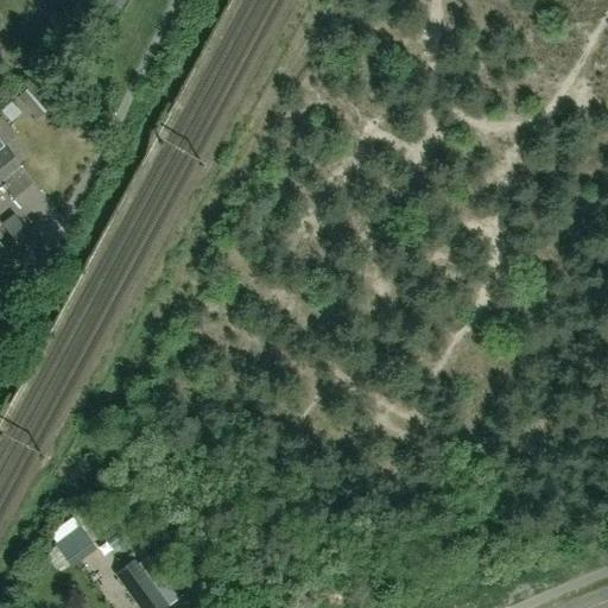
[(109,0),(108,4),(120,11),(126,0),(109,0)]
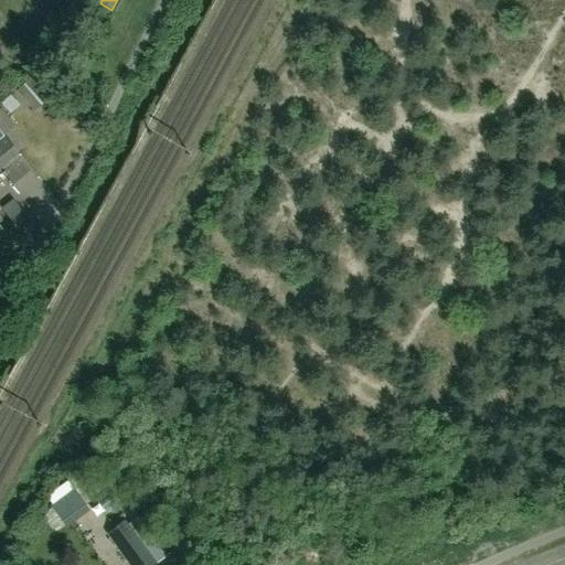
[(16,93),(34,113),(49,99),(30,80),(16,93)]
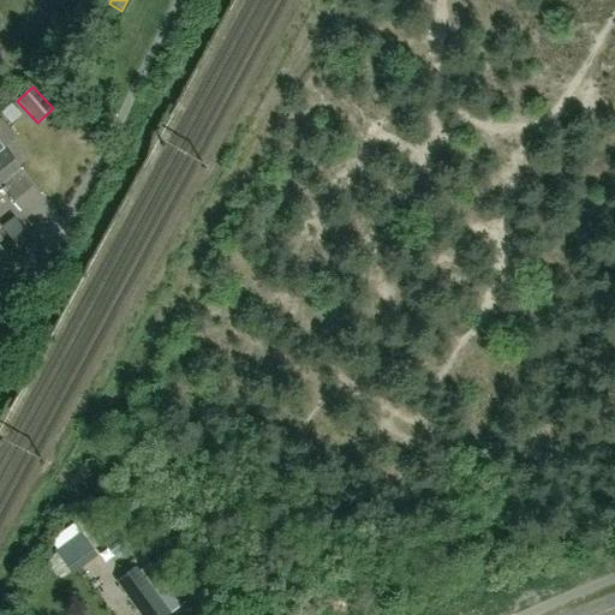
[(19,115),(10,105),(0,113),(10,124),(19,115)]
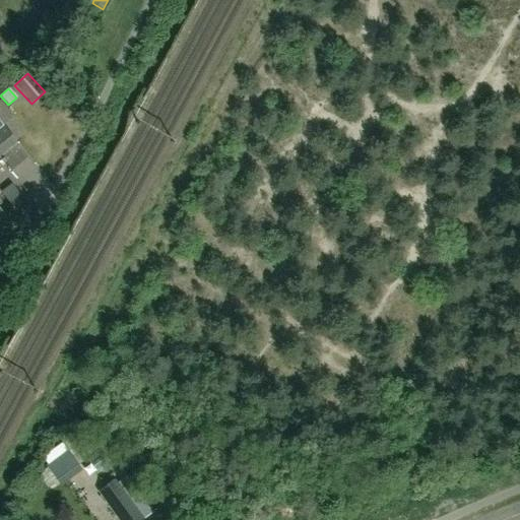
[(1,101),(0,101),(0,121),(3,126),(14,117),(1,101)]
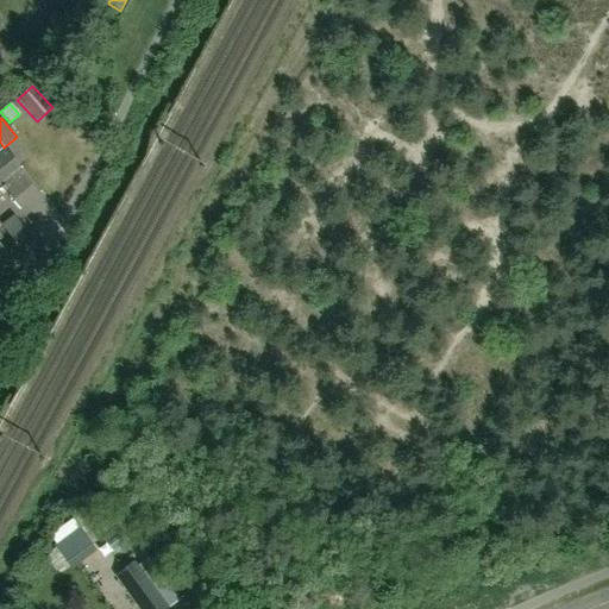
[(61,127),(52,138),(67,150),(76,139),(61,127)]
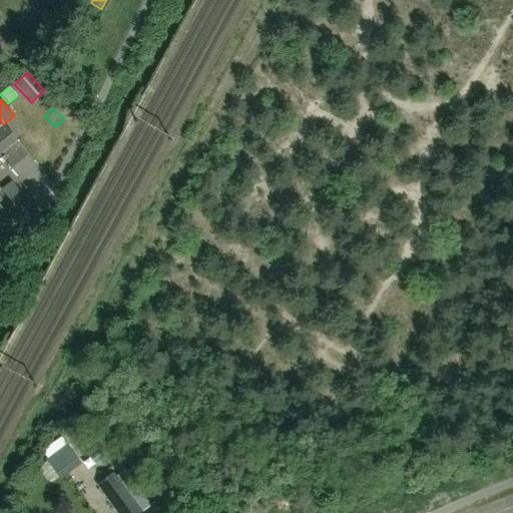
[(4,124),(0,126),(0,155),(18,141),(4,124)]
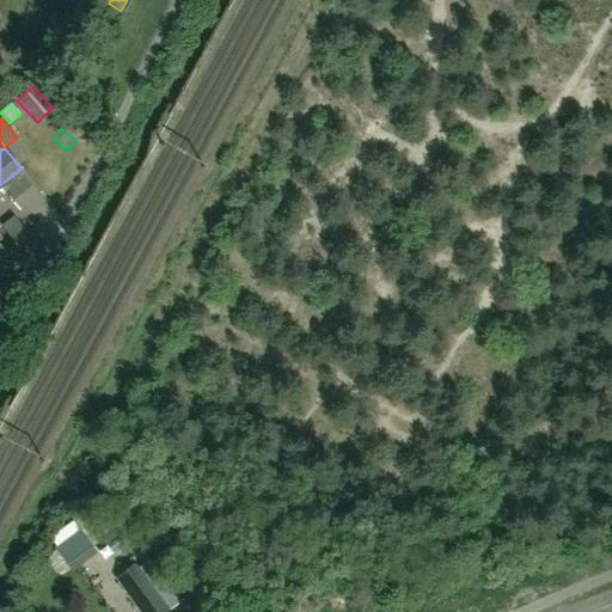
[(97,507),(89,513),(97,524),(105,518),(97,507)]
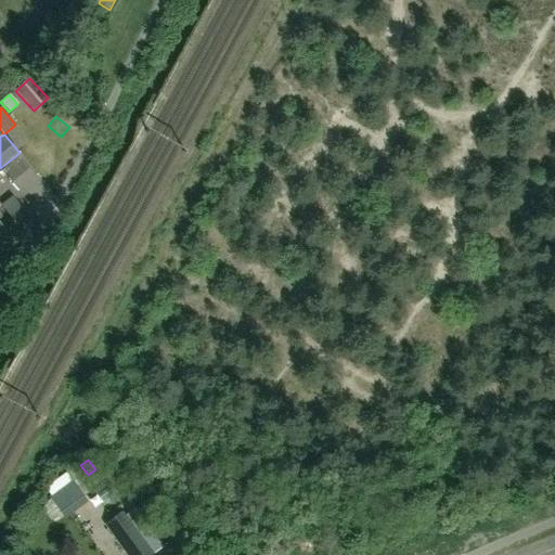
[(49,499),(60,513),(82,497),(72,482),(49,499)]
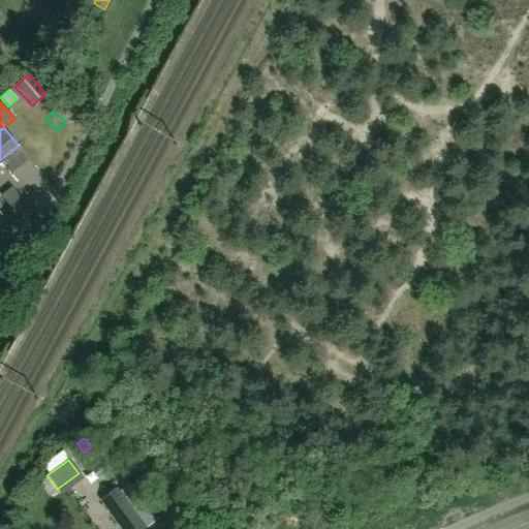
[(119,491),(101,503),(110,515),(120,528),(144,528),(147,528),(127,501),(119,491)]
